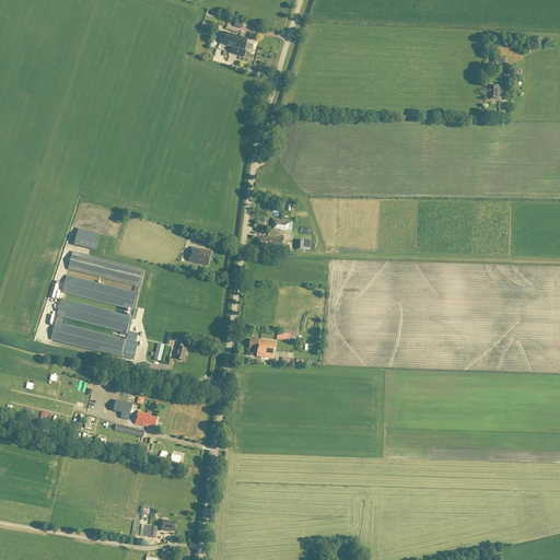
[(235,49),(240,37),(222,32),(219,44),(231,47),(235,49)]
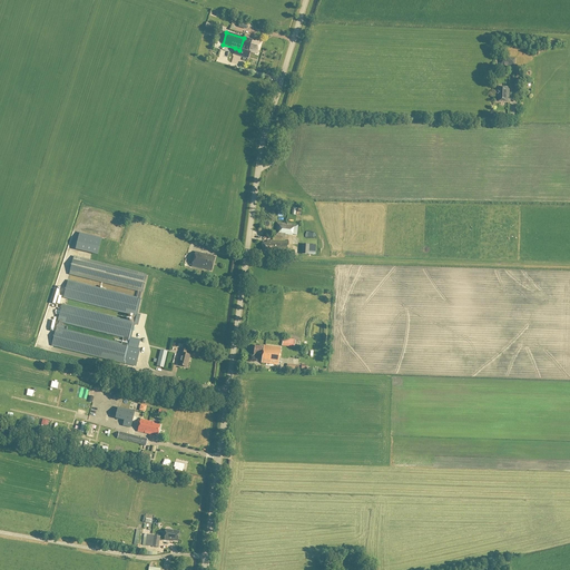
[(249,53),(257,56),(261,43),(244,38),(239,50),(249,52),(249,53)]
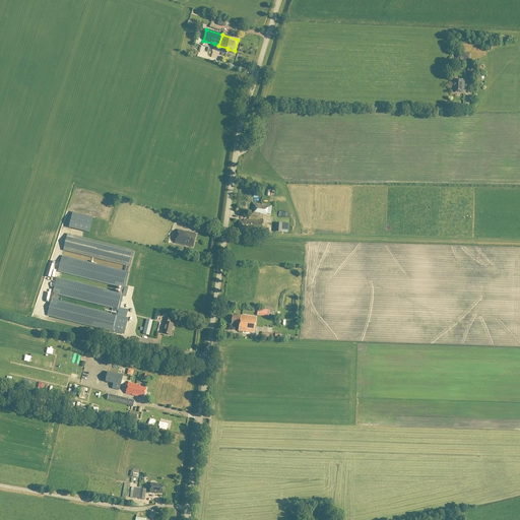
[(218,46),(214,44),(212,50),(226,54),(228,49),(228,48),(218,46)]
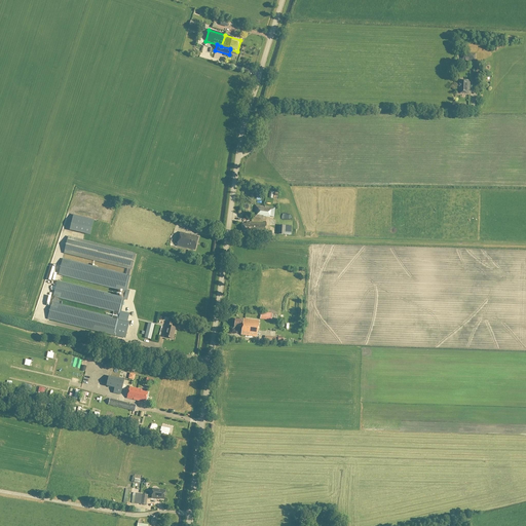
[(462,53),(461,61),(475,62),(476,54),(462,53)]
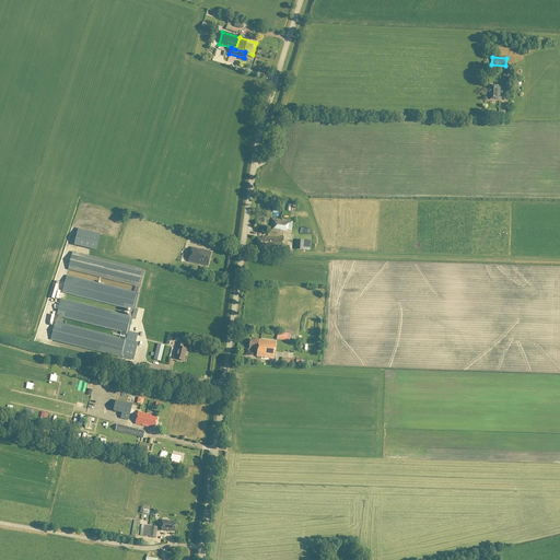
[(500,94),(500,88),(488,86),(488,96),(489,96),(489,101),(498,101),(498,94),(500,94)]
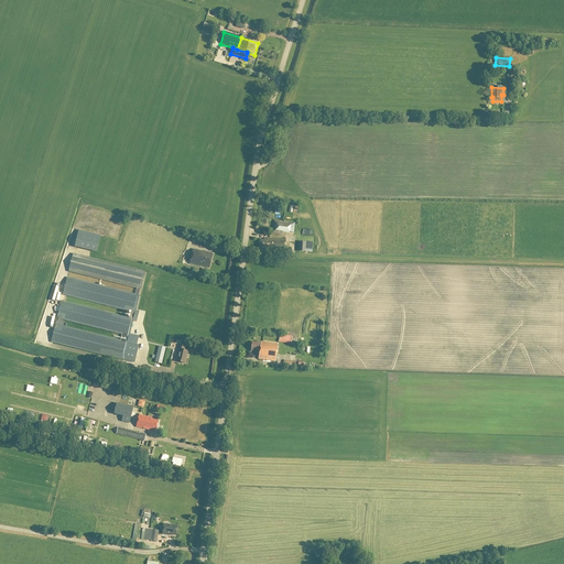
[(293,234),(294,224),(273,221),(271,234),(281,236),(282,231),(293,234)]
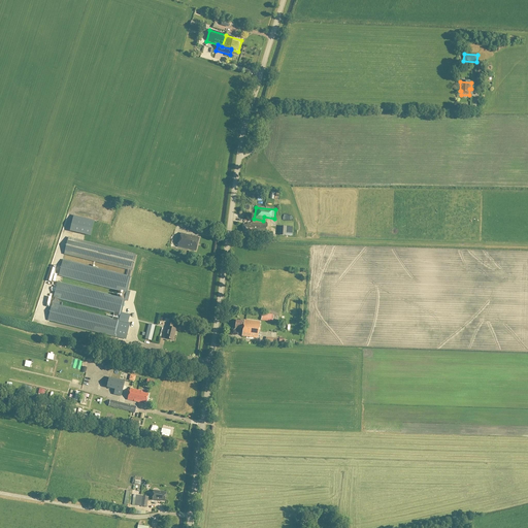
[(90,236),(93,222),(73,217),(70,232),(90,236)]
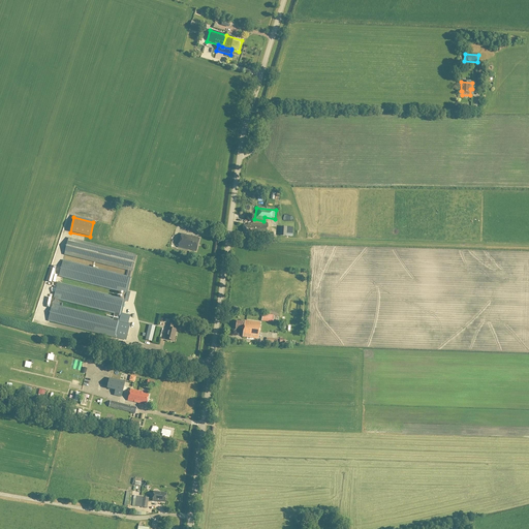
[(267,236),(267,225),(247,224),(247,226),(244,225),(243,239),(251,239),(251,236),(267,236)]
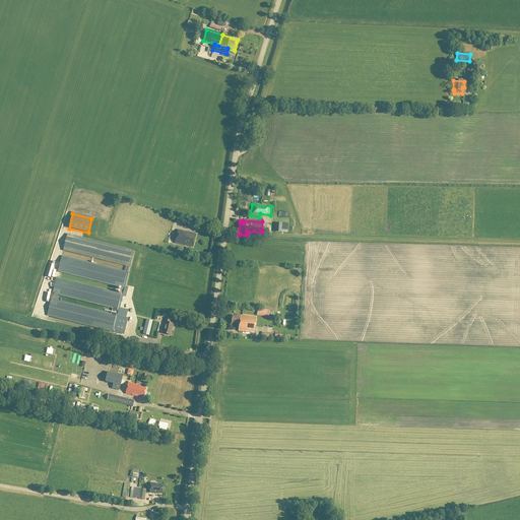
[(287,234),(287,224),(275,223),(274,233),(287,234)]
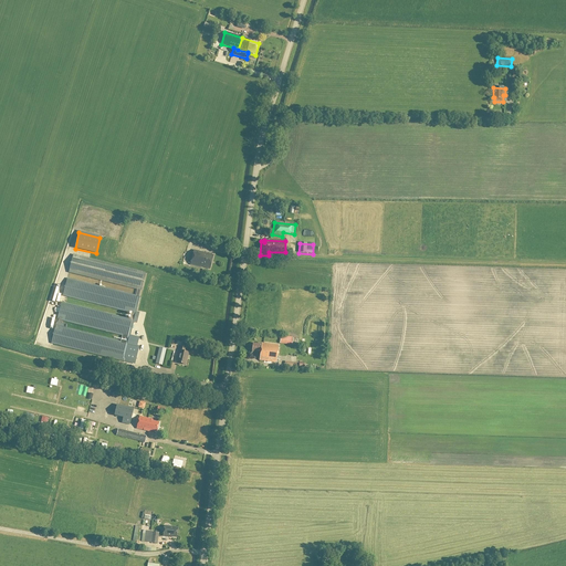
[(210,270),(213,257),(194,251),(190,265),(202,269),(210,270)]
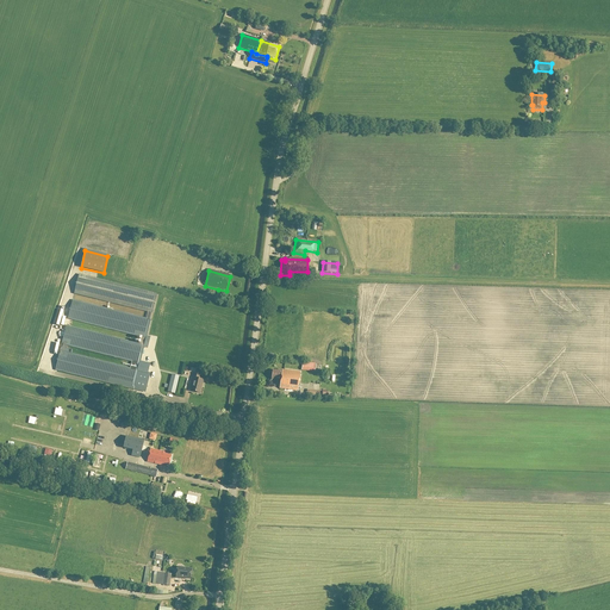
[(61,348),(55,371),(139,391),(141,383),(135,381),(137,372),(138,365),(139,365),(143,348),(147,349),(150,338),(147,337),(150,321),(149,321),(151,313),(156,296),(79,275),(74,294),(148,312),(147,319),(72,302),(68,319),(141,337),(139,344),(66,327),(61,346),(131,362),(130,369),(70,355),(72,352),(61,348)]
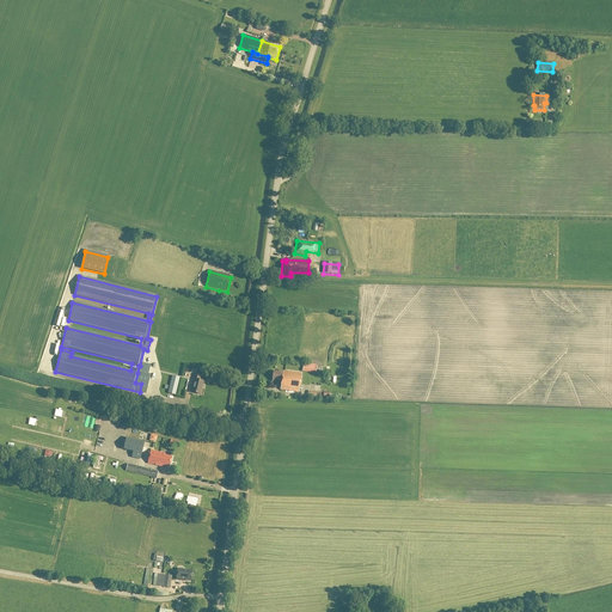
[(281,384),(299,386),(301,374),(279,372),(277,373),(273,372),(271,381),(281,383),(281,384)]
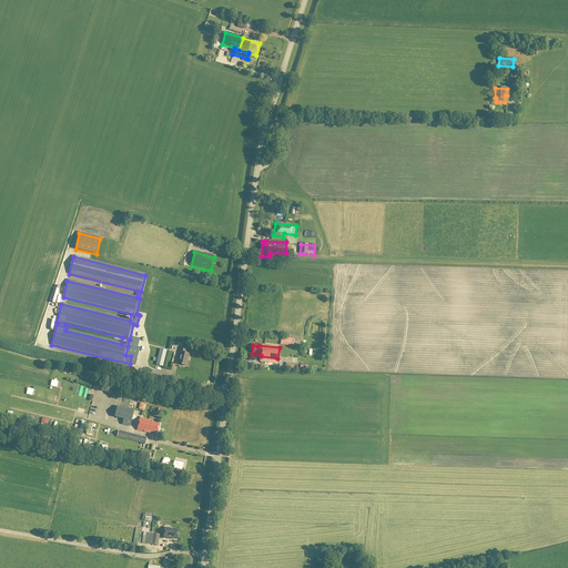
[(179,347),(178,352),(180,353),(178,365),(185,367),(189,355),(184,354),(185,350),(179,347)]
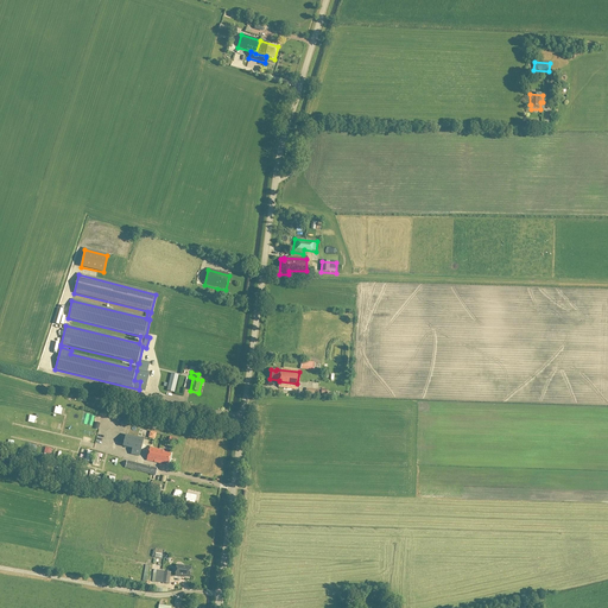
[(173,393),(178,375),(171,374),(166,391),(173,393)]
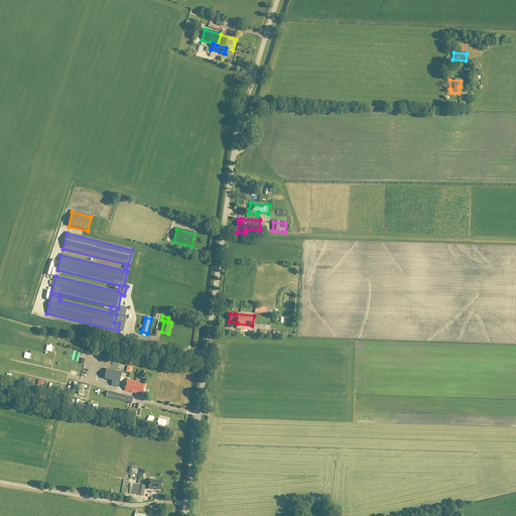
[(117,388),(120,374),(107,371),(105,380),(112,381),(111,386),(117,388)]
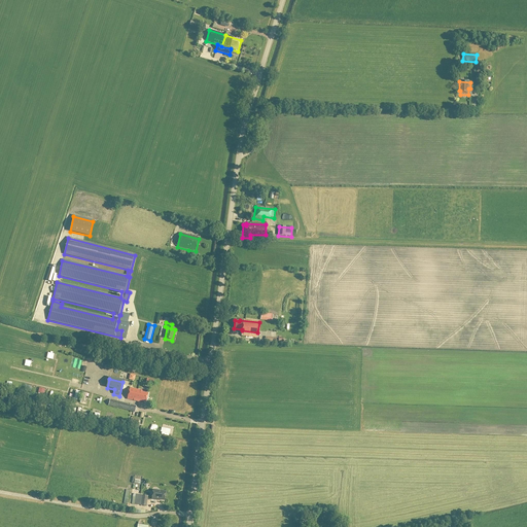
[(141,393),(142,391),(130,389),(127,400),(140,403),(140,401),(145,402),(147,394),(141,393)]
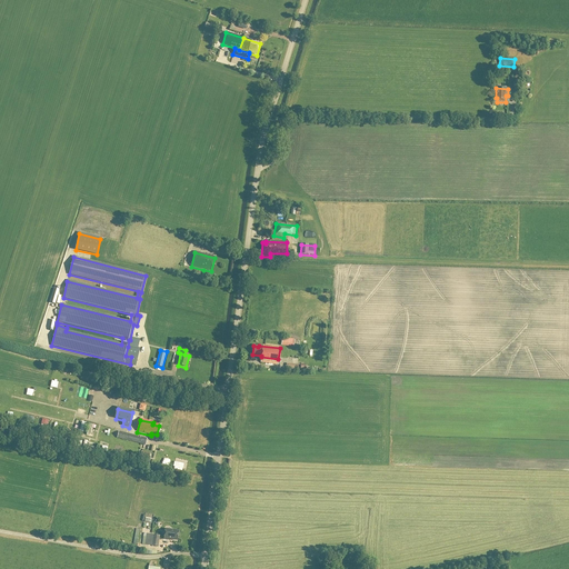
[(146,446),(147,439),(118,432),(117,439),(146,446)]
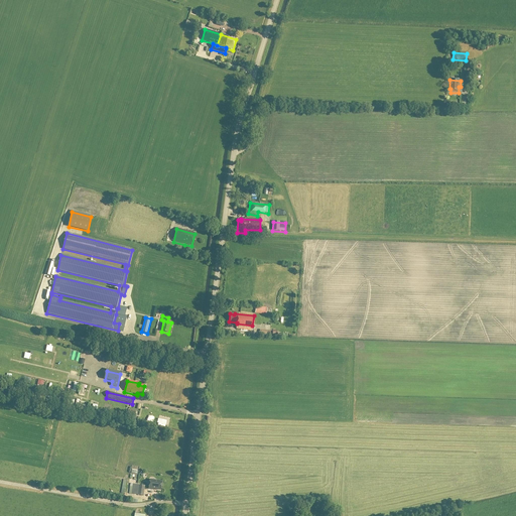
[(149,480),(148,489),(154,490),(160,490),(161,482),(149,480)]
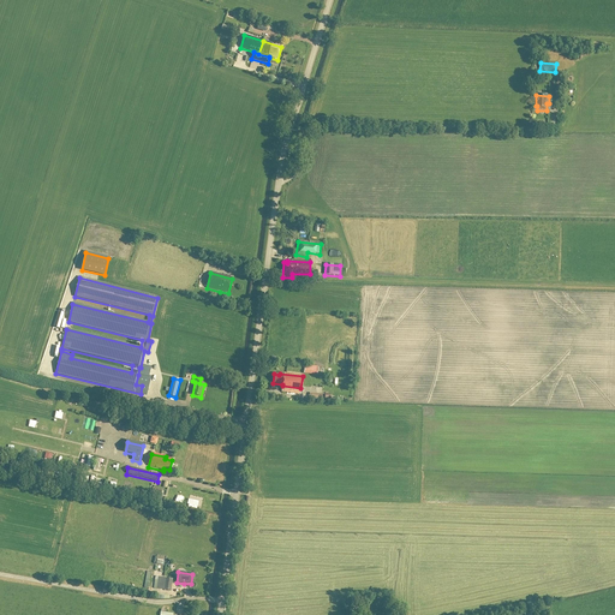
[(171,591),(172,580),(157,578),(156,590),(171,591)]
